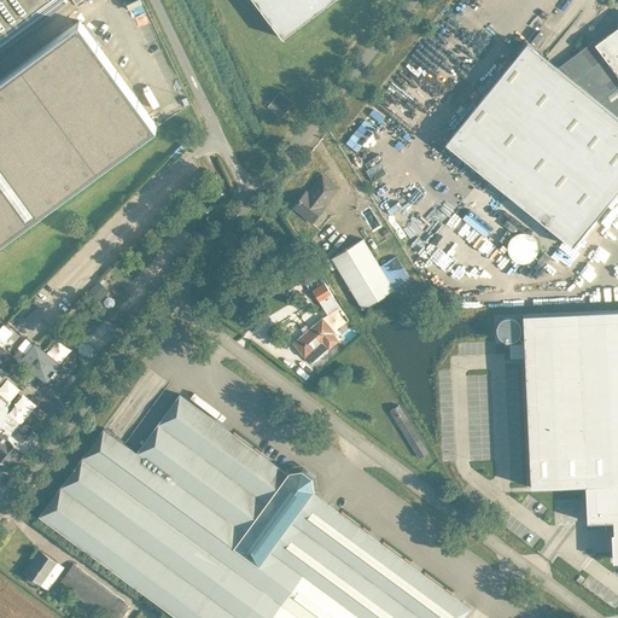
[(0,0),(0,239),(157,127),(80,21),(0,77),(0,47),(65,0),(74,0),(76,4),(80,0),(0,0)]
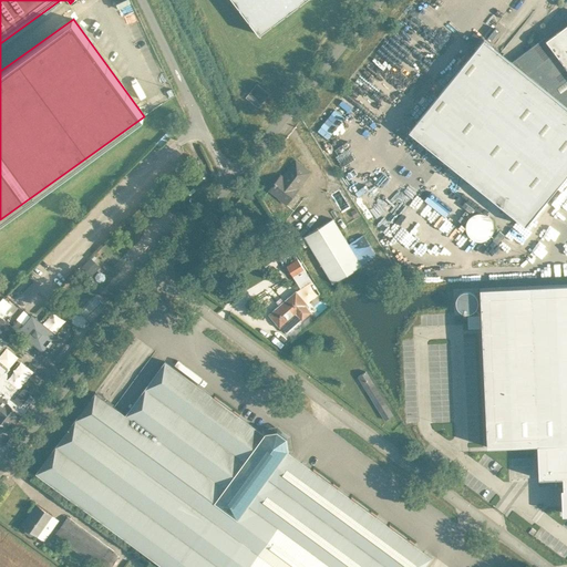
[(233,0),(259,34),(305,0),(233,0)]
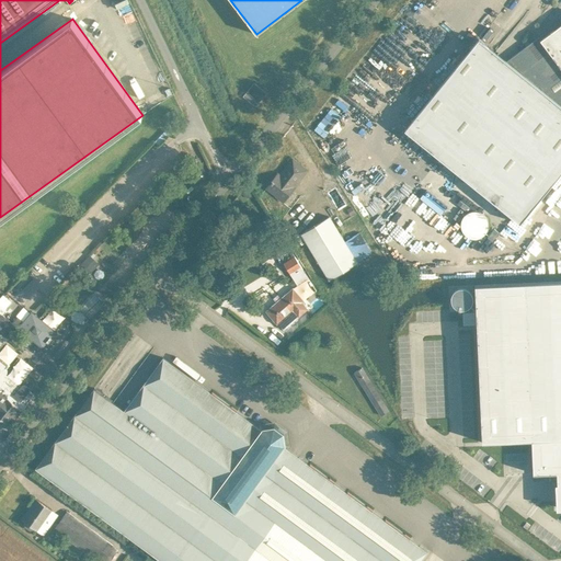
[(560,19),(506,61),(479,38),(404,130),(521,224),(560,172),(560,19)]
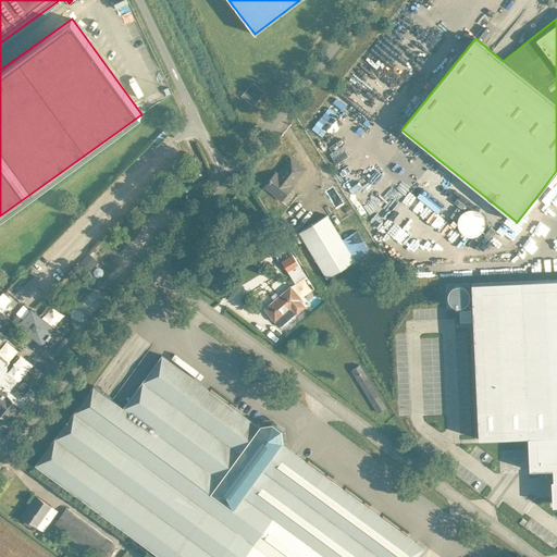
[(252,82),(242,96),(254,106),(264,91),(252,82)]
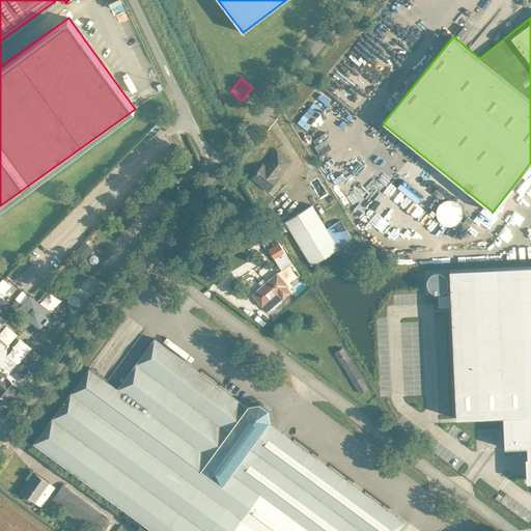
[(260,168),(252,177),(262,185),(261,186),(269,191),(279,177),(279,176),(290,161),(277,150),(262,169),(260,168)]
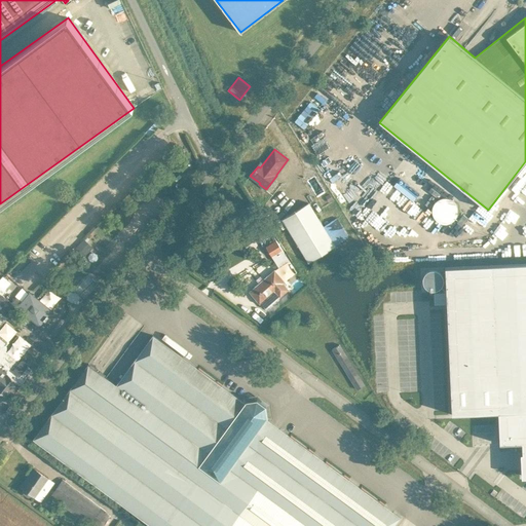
[(438,225),(459,216),(450,195),(429,205),(438,225)]
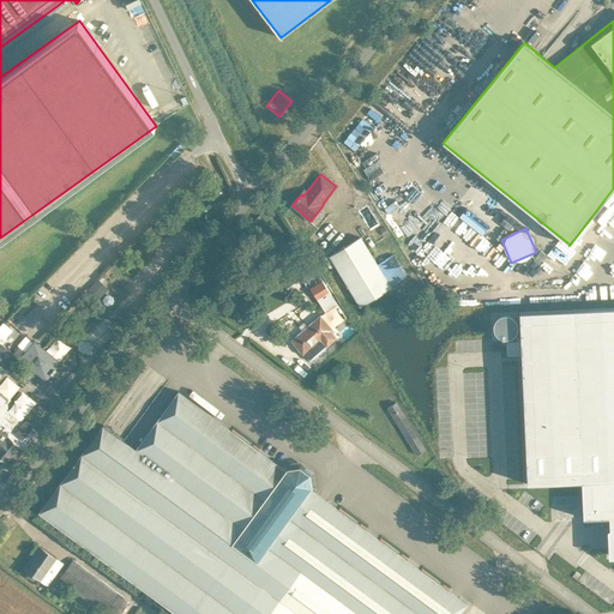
[(360,236),(330,256),(361,307),(391,288),(391,287),(377,264),(360,236)]
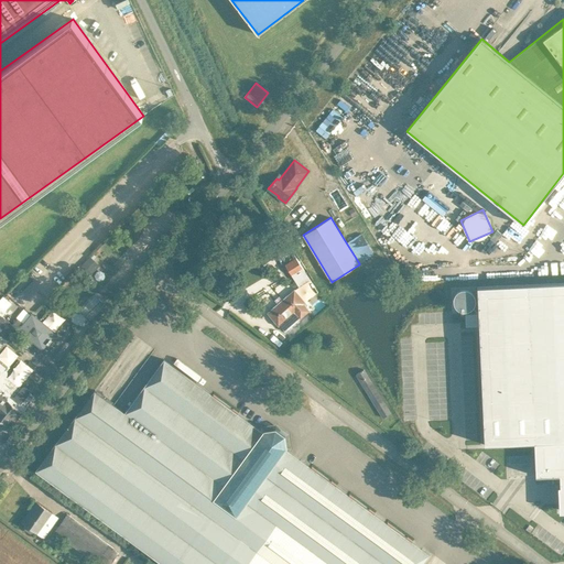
[(497,230),(489,239),(495,243),(502,235),(497,230)]
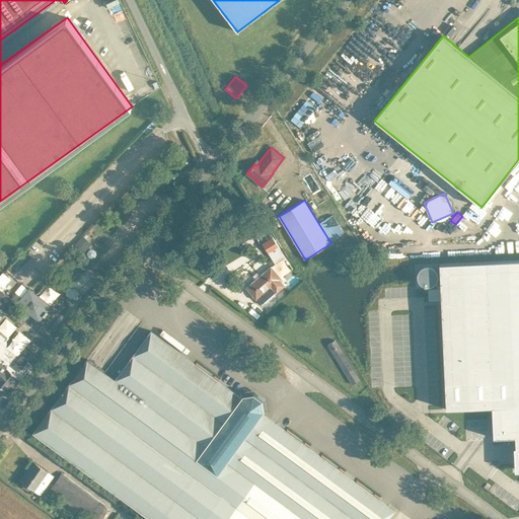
[(83,236),(74,245),(82,253),(91,244),(85,238),(88,234),(86,233),(83,236)]
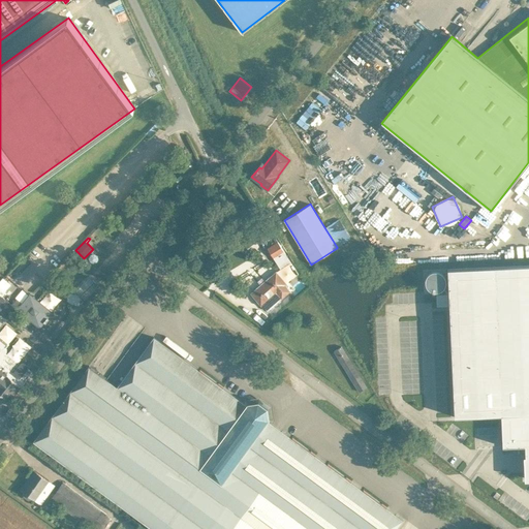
[(276,257),(279,260),(286,256),(278,242),(267,248),(274,258),(276,257)]
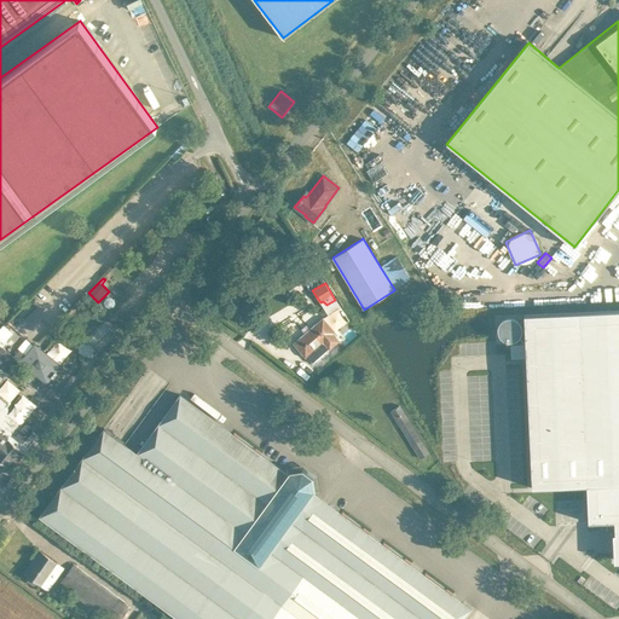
[(525,343),(510,343),(512,358),(526,358),(532,489),(586,486),(588,522),(614,521),(614,533),(613,533),(613,542),(614,542),(615,560),(618,560),(618,310),(524,314),(525,343)]
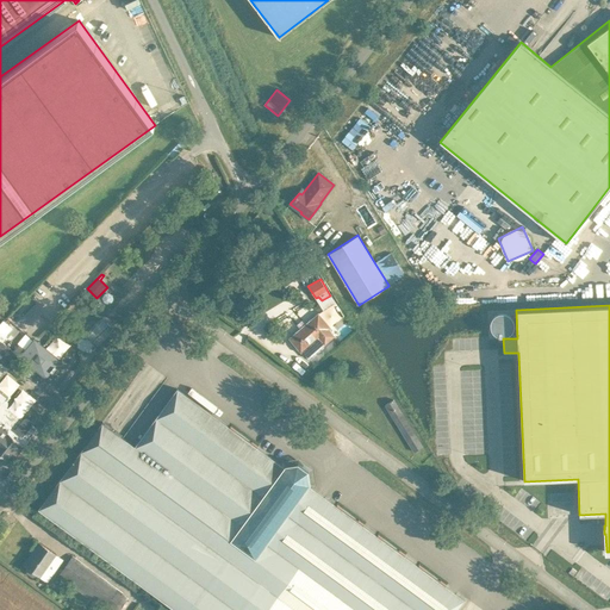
[(331,328),(318,312),(288,338),(300,353),(303,352),(309,359),(324,344),(335,336),(329,329),(331,328)]
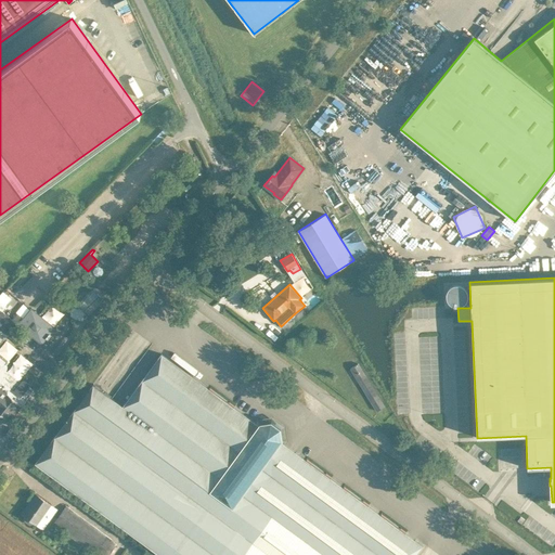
[(0,330),(8,336),(17,323),(42,344),(47,338),(48,339),(51,335),(51,334),(55,328),(30,308),(30,309),(24,318),(17,312),(12,320),(2,311),(7,306),(0,300),(0,330)]
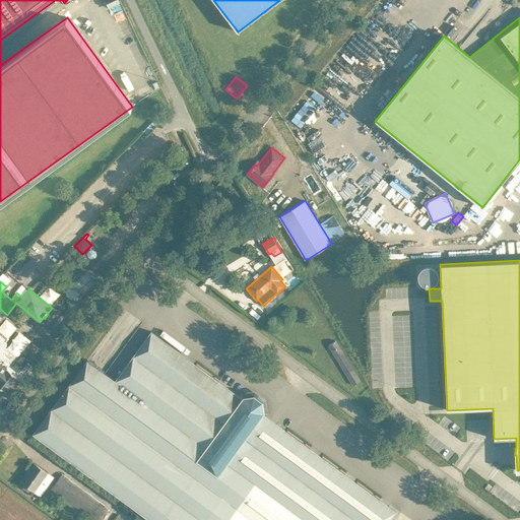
[(0,387),(8,395),(31,367),(26,362),(26,360),(23,356),(20,358),(19,359),(5,347),(7,345),(7,343),(6,342),(9,338),(0,331),(0,321),(4,317),(7,315),(0,309),(0,387)]
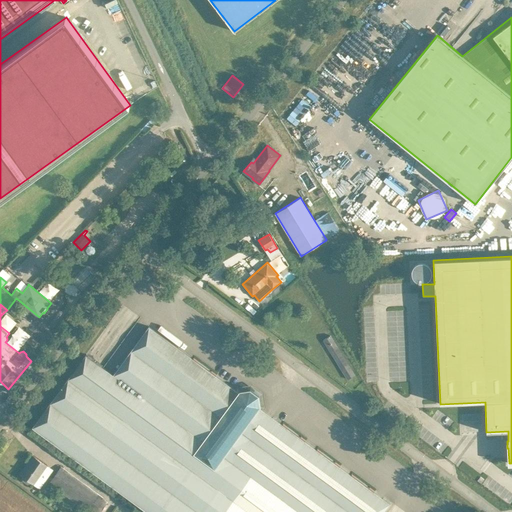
[(113,374),(103,367),(86,354),(32,427),(146,511),(383,511),(390,503),(374,491),(374,490),(370,487),(369,487),(369,488),(355,478),(356,478),(356,477),(352,474),(351,475),(339,466),(340,465),(335,462),(335,463),(321,453),(321,452),(322,453),(322,452),(317,449),(305,441),(306,440),(301,436),(300,437),(301,437),(301,438),(287,427),(288,427),(283,423),(282,424),(260,407),(261,406),(259,395),(250,389),(239,390),(238,392),(216,375),(216,374),(211,371),(211,372),(197,362),(197,361),(198,362),(198,361),(193,358),(149,326),(113,374)]
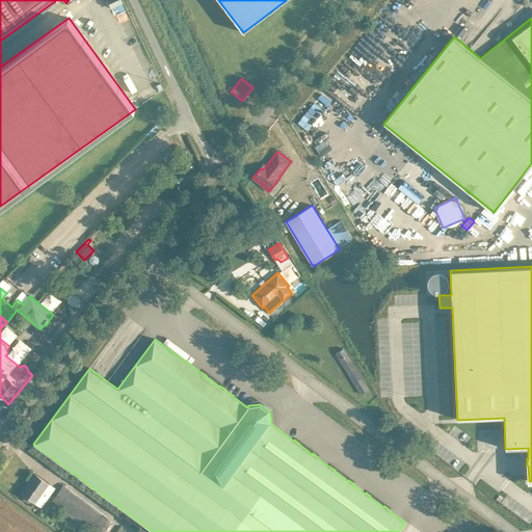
[(369,390),(343,348),(336,353),(362,394),(369,390)]
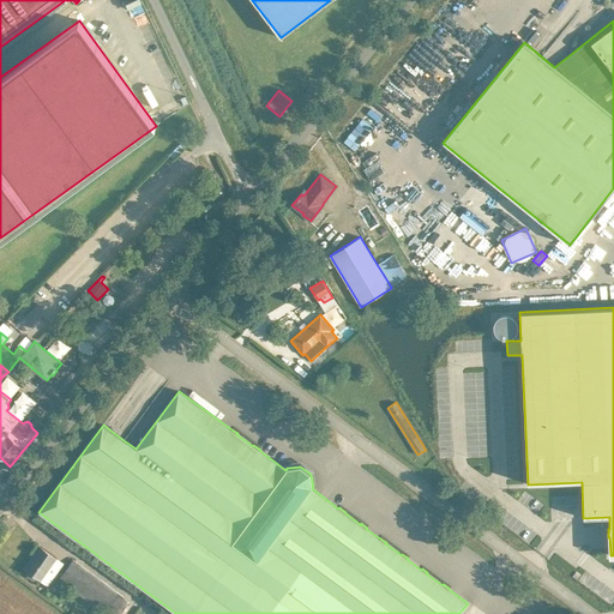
[(554,518),(577,517),(577,495),(553,495),(554,518)]
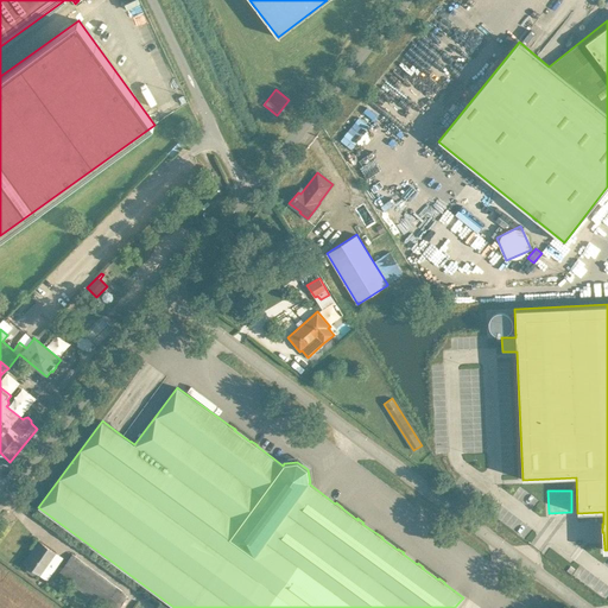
[(44,576),(59,556),(39,542),(33,550),(36,552),(27,564),(29,565),(27,568),(27,570),(32,574),(35,572),(37,571),(44,576)]
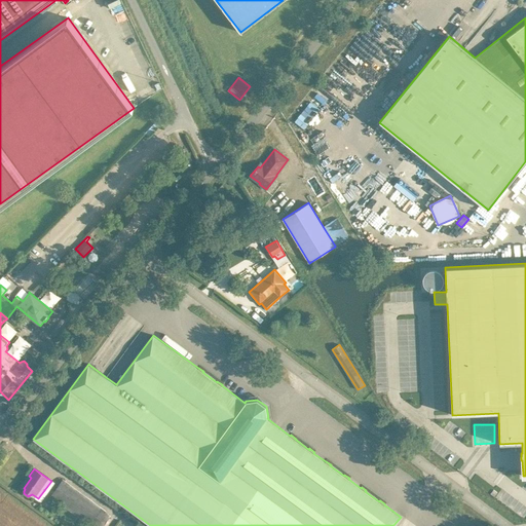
[(51,496),(91,525),(94,525),(106,511),(64,480),(51,496)]
